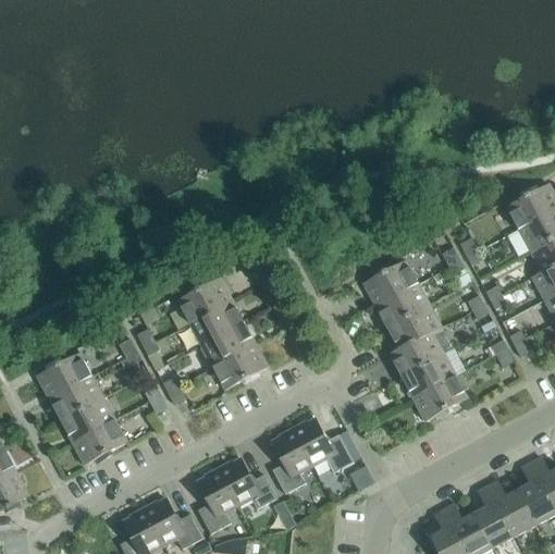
[(554,207),(554,196),(547,182),(504,205),(517,228),(554,207)]
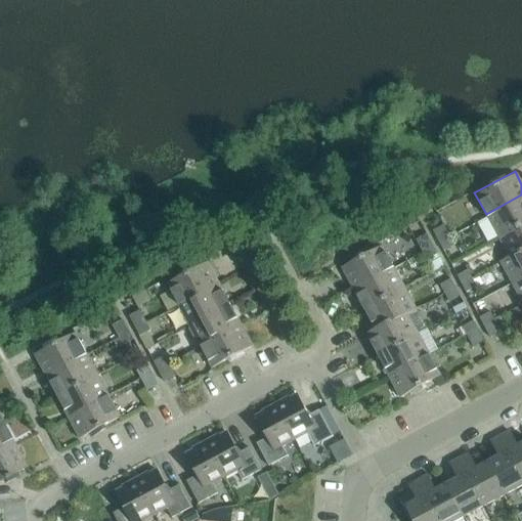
[(496,234),(521,221),(521,194),(486,214),(496,234)]
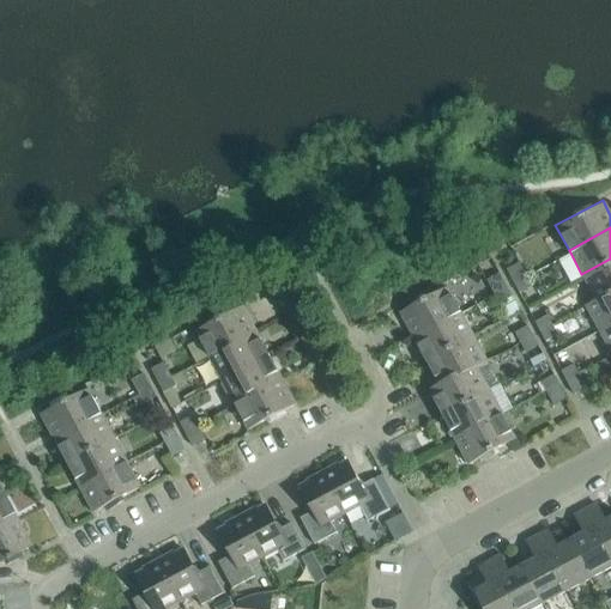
[(610,259),(581,274),(593,297),(594,298),(610,288),(610,259)]
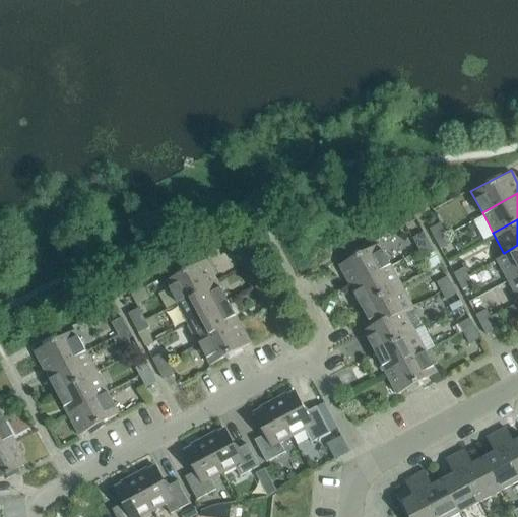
[(445,233),(439,220),(429,227),(435,238),(445,233)]
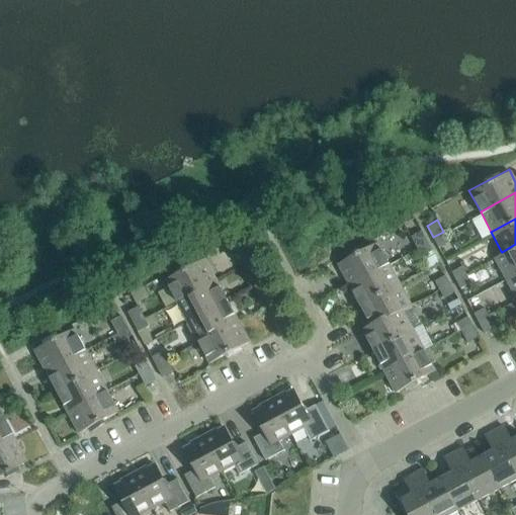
[(427,241),(420,229),(410,235),(416,247),(427,241)]
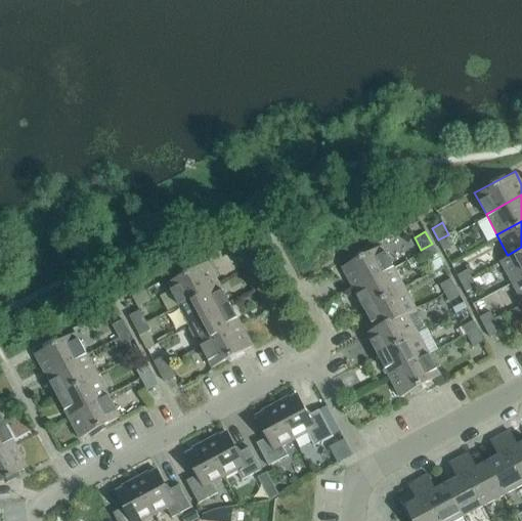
[(453,243),(448,234),(438,240),(442,249),(453,243)]
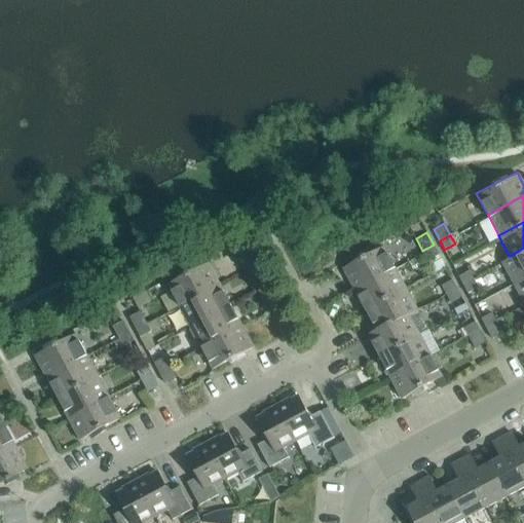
[(394,266),(381,244),(341,266),(352,288),(394,266)]
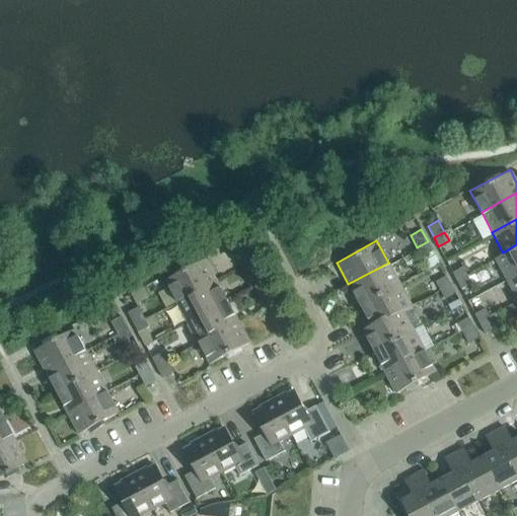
[(432,249),(428,241),(417,247),(421,255),(432,249)]
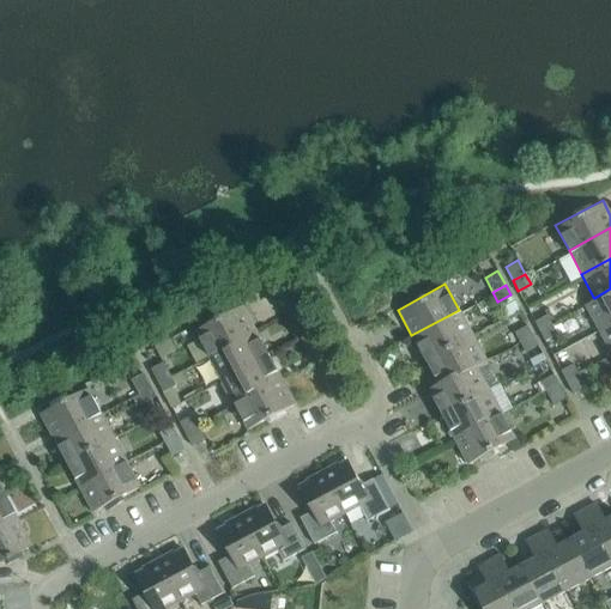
[(610,320),(610,288),(594,298),(593,297),(584,303),(597,328),(610,320)]
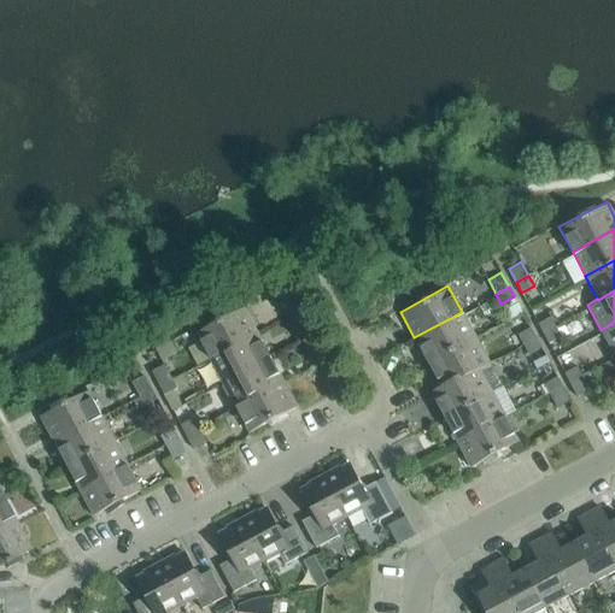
[(209,357),(256,331),(242,306),(232,311),(222,317),(215,320),(195,331),(209,357)]
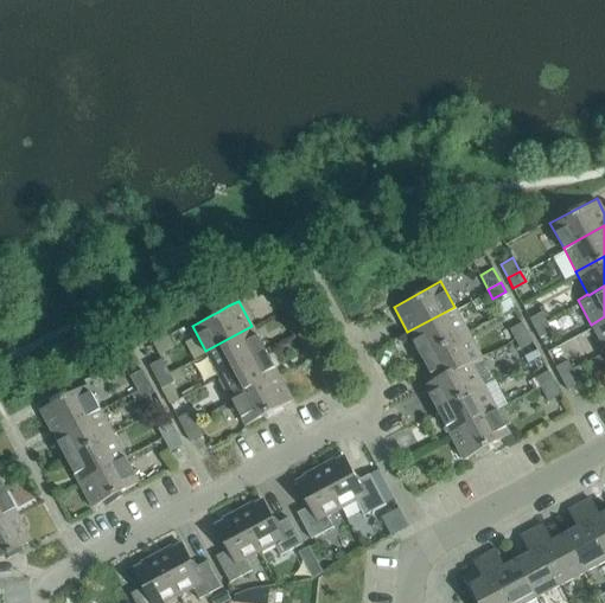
[(227,302),(209,310),(211,315),(218,312),(228,306),(227,302)]
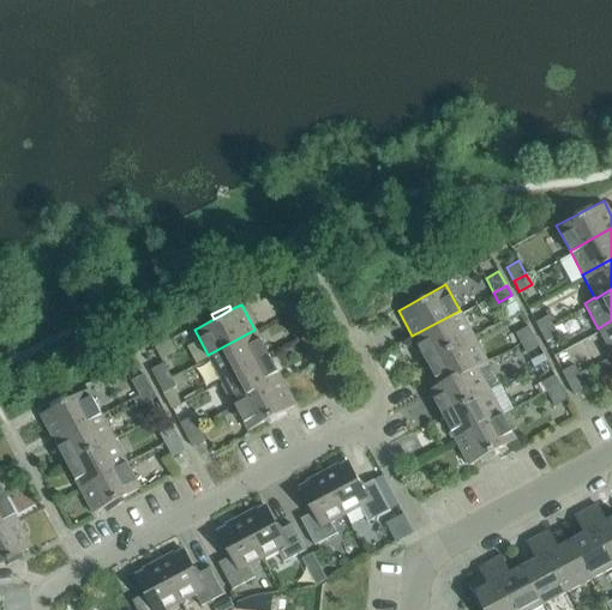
[(425,360),(472,334),(460,310),(412,336),(425,360)]
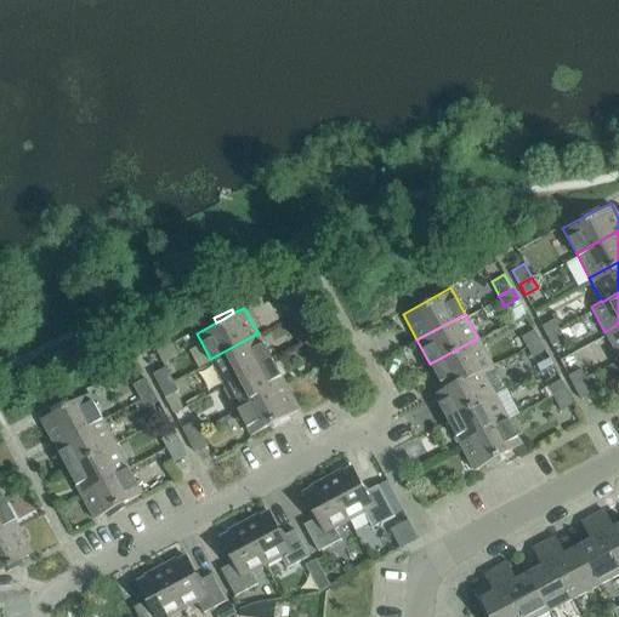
[(557,324),(552,316),(540,323),(545,331),(557,324)]
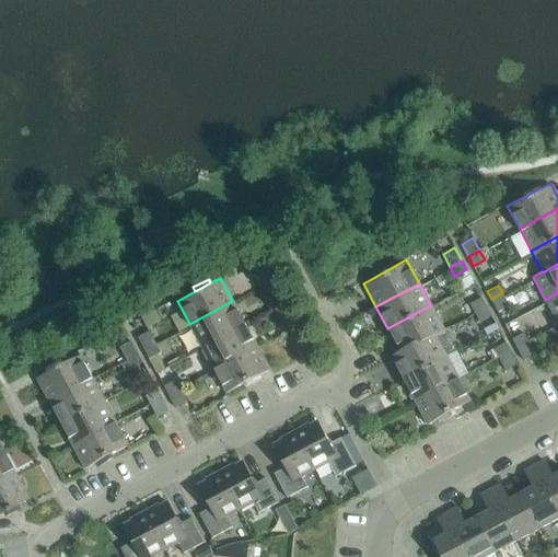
[(508,303),(502,292),(491,299),(497,310),(508,303)]
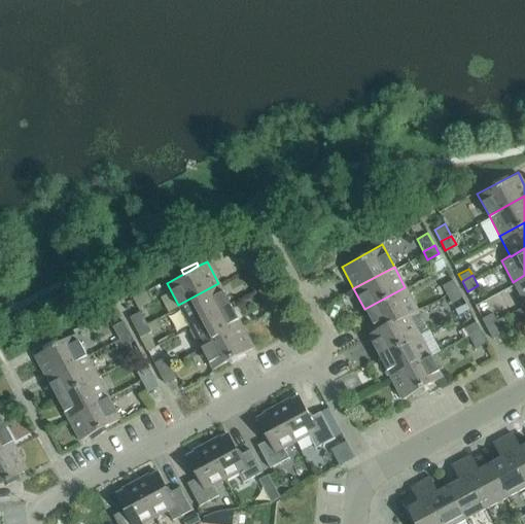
[(524,303),(524,302),(524,275),(513,282),(524,303)]
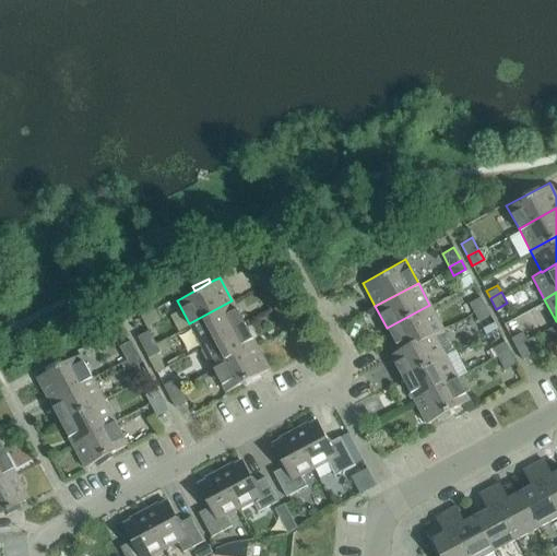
[(485,305),(478,295),(467,300),(473,311),(485,305)]
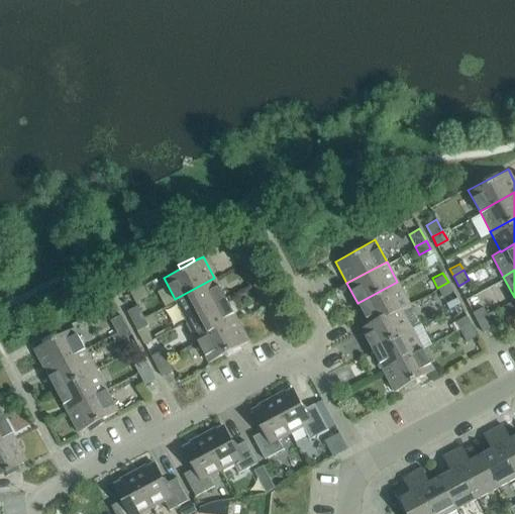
[(185,319),(225,298),(214,278),(175,299),(185,319)]
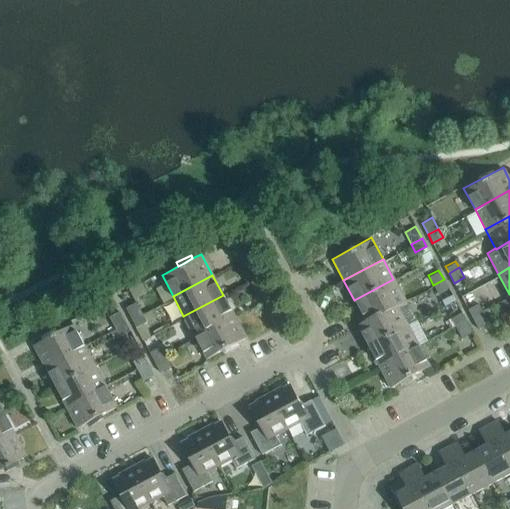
[(405,300),(393,279),(354,300),(364,319),(365,320),(396,303),(396,304),(405,300)]
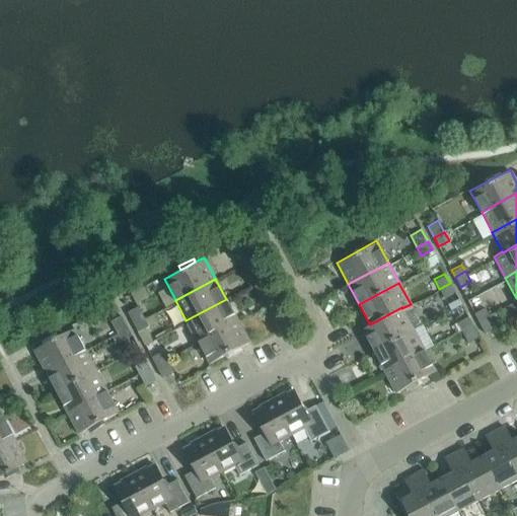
[(453,290),(450,283),(439,289),(443,296),(453,290)]
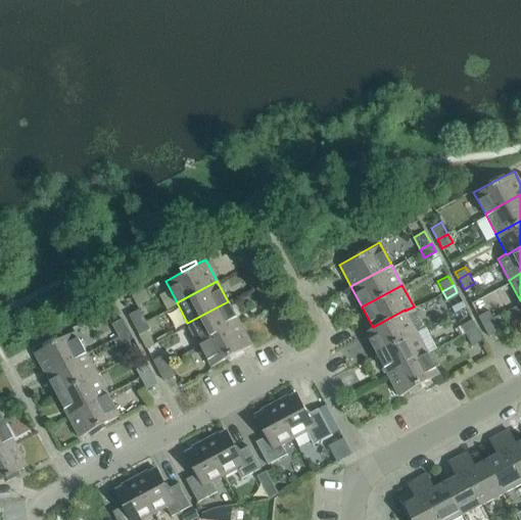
[(461,299),(450,305),(453,311),(464,304),(461,299)]
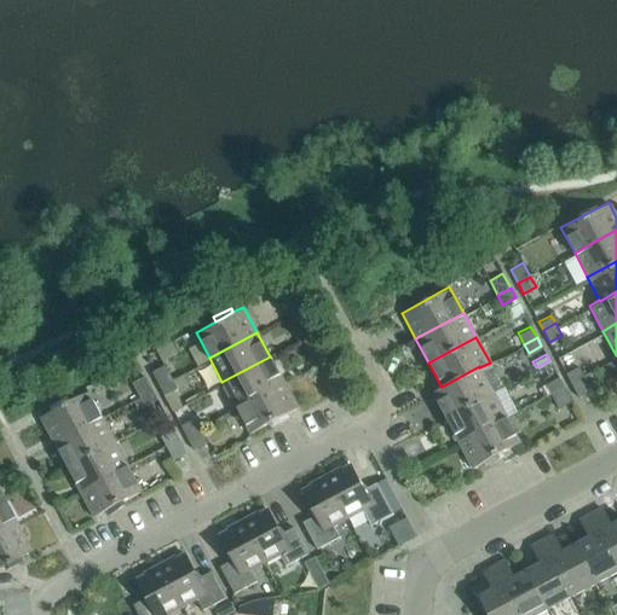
[(235,406),(283,381),(270,357),(221,382),(235,406)]
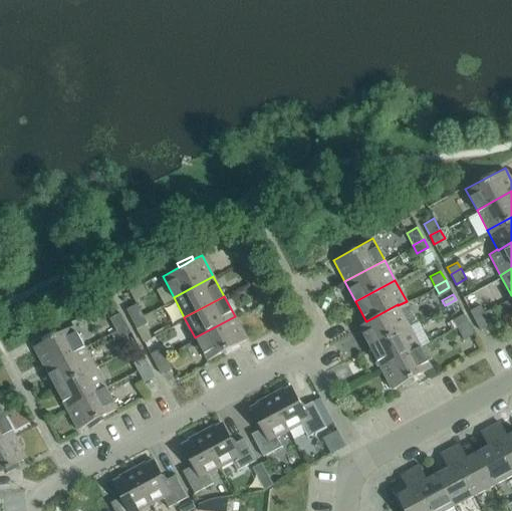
[(142,313),(136,301),(125,307),(132,319),(142,313)]
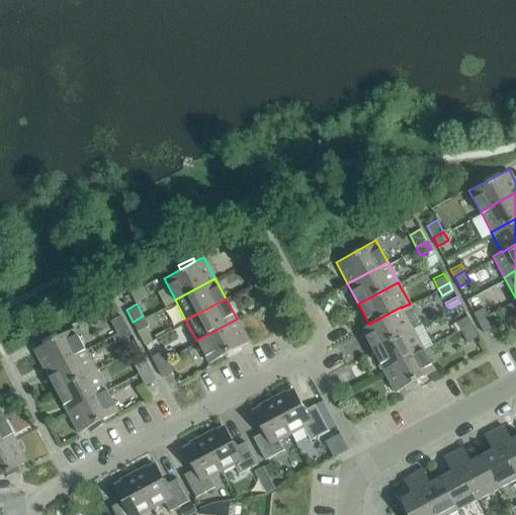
[(487,313),(483,306),(473,311),(477,318),(487,313)]
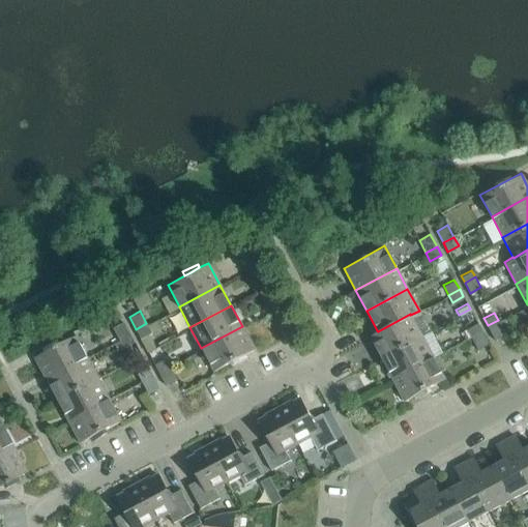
[(420,335),(410,315),(410,314),(378,331),(377,330),(369,334),(380,356),(420,335)]
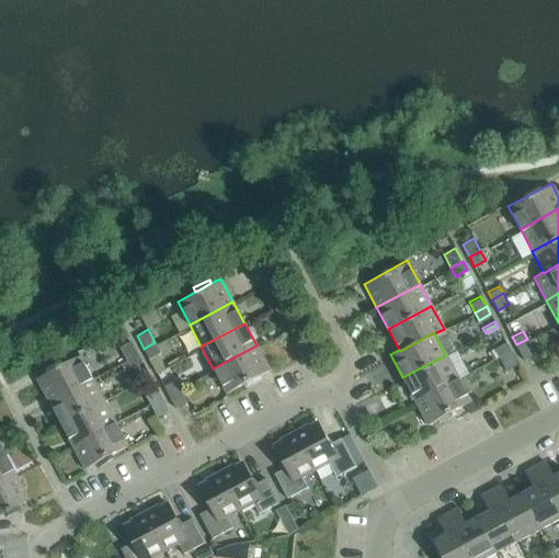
[(137,353),(129,339),(118,345),(126,359),(137,353)]
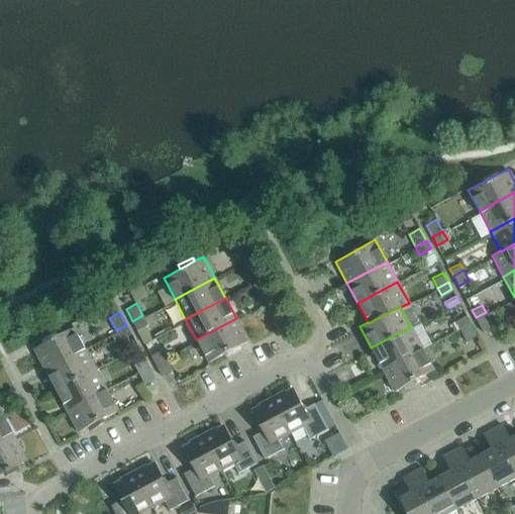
[(493,324),(486,312),(476,317),(483,330),(493,324)]
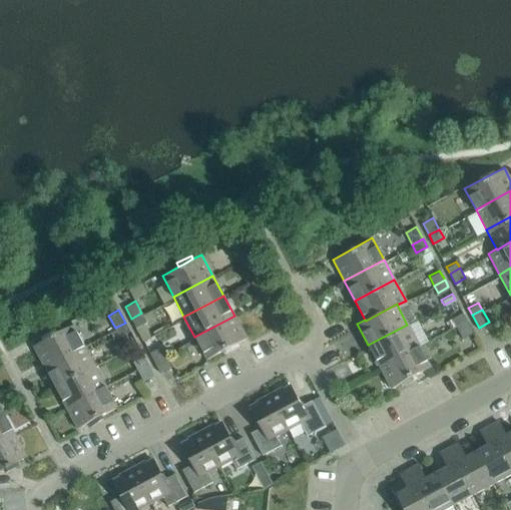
[(466,319),(462,312),(451,318),(455,325),(466,319)]
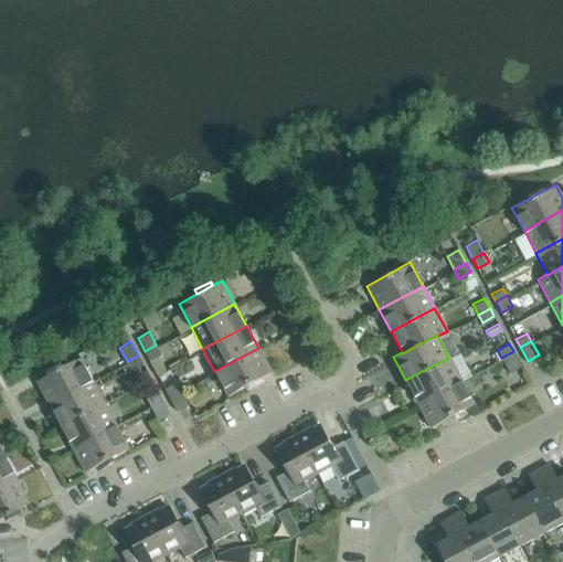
[(160,353),(156,345),(145,351),(149,359),(160,353)]
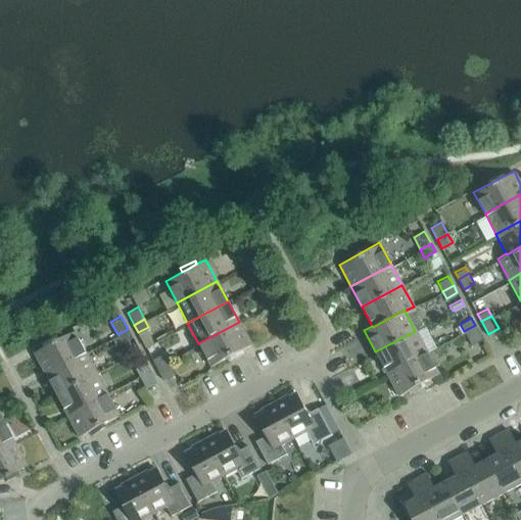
[(250,343),(239,322),(198,343),(209,365),(250,343)]
